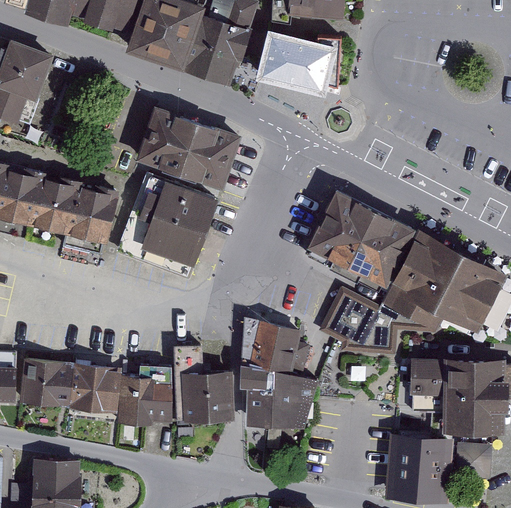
[(4,0),(3,3),(68,27),(71,17),(83,20),(82,22),(111,31),(112,29),(125,34),(136,0),(4,0)]
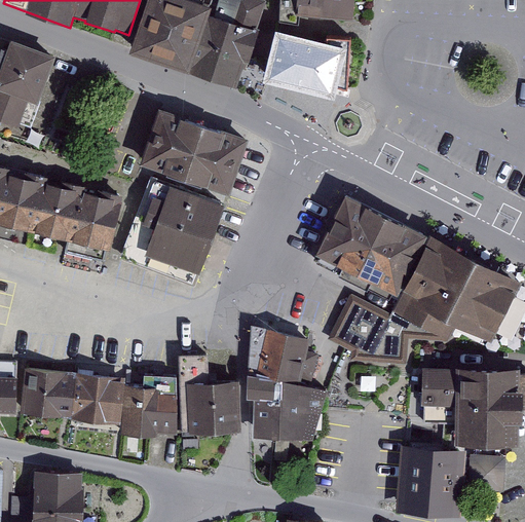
[(146,0),(128,52),(188,74),(210,5),(203,4),(203,0),(146,0)]
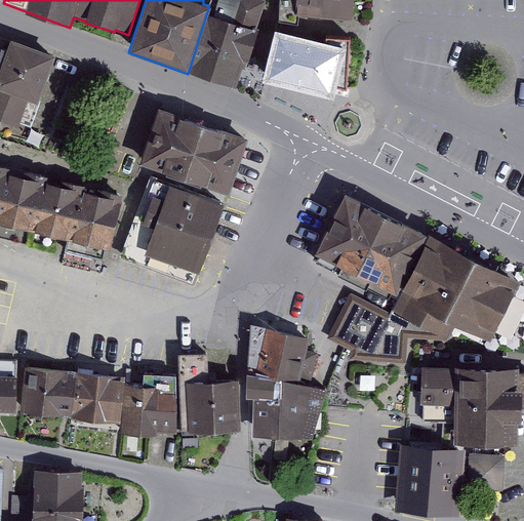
[(210,0),(209,5),(188,74),(236,88),(244,63),(247,64),(258,30),(255,30),(265,1),(262,0),(210,0)]
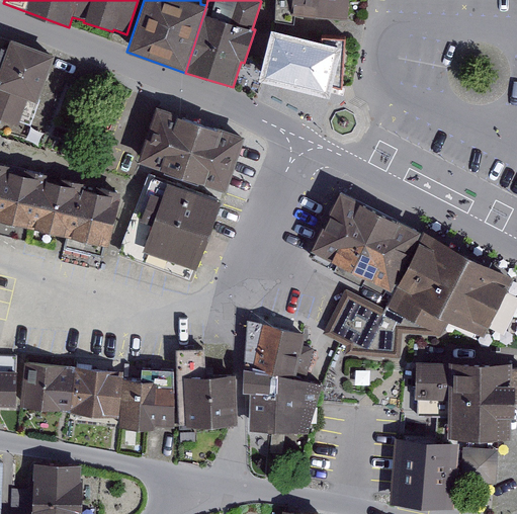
[(275,0),(274,23),(294,25),(294,17),(347,21),(347,0),(275,0)]
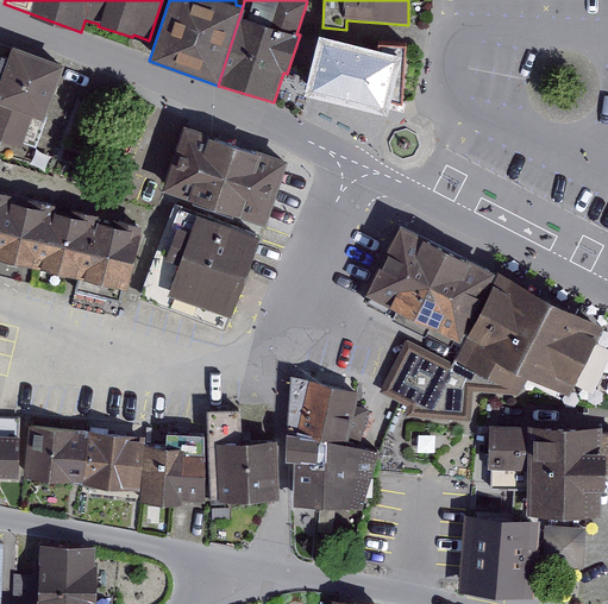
[(377,48),(319,35),(302,95),(387,117),(389,106),(402,106),(406,45),(377,43),(377,48)]
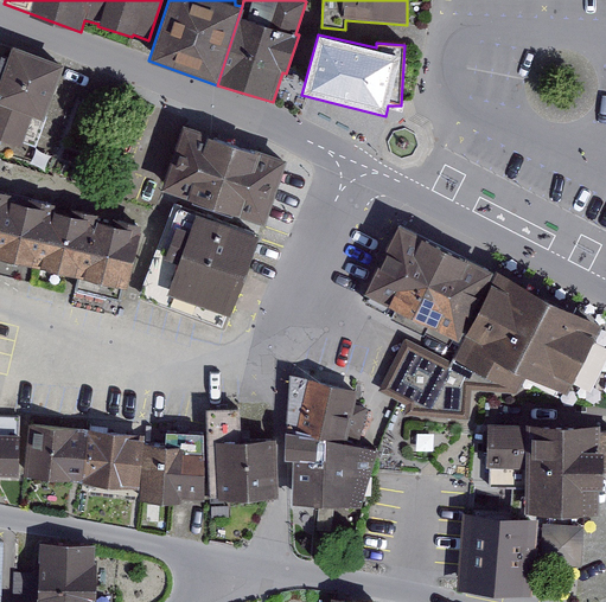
[(12,55),(0,84),(0,146),(20,155),(32,123),(43,127),(63,75),(12,55)]
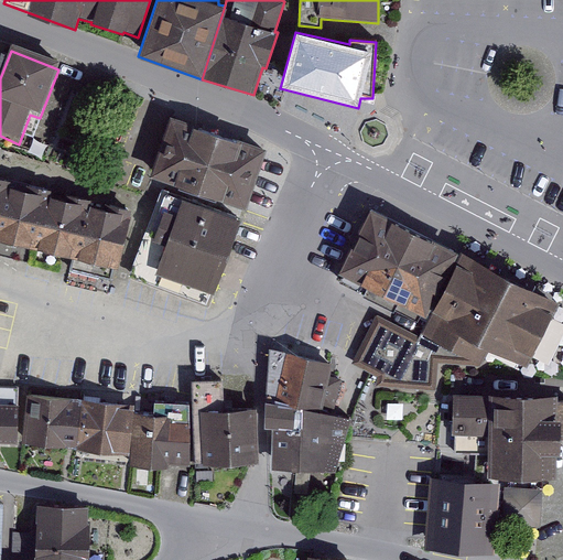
[(169,125),(148,182),(244,216),(264,158),(169,125)]
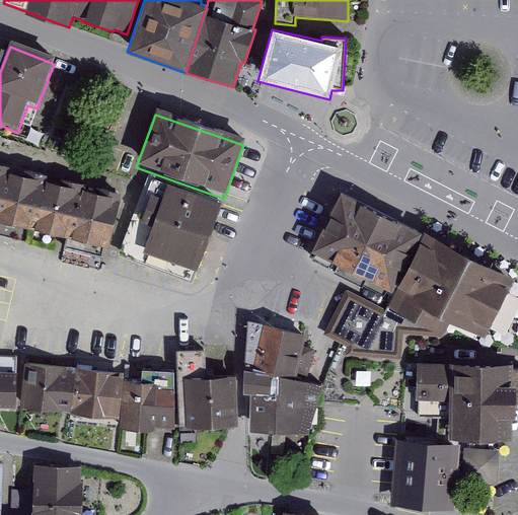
[(0,221),(29,229),(43,174),(7,166),(0,198),(0,221)]
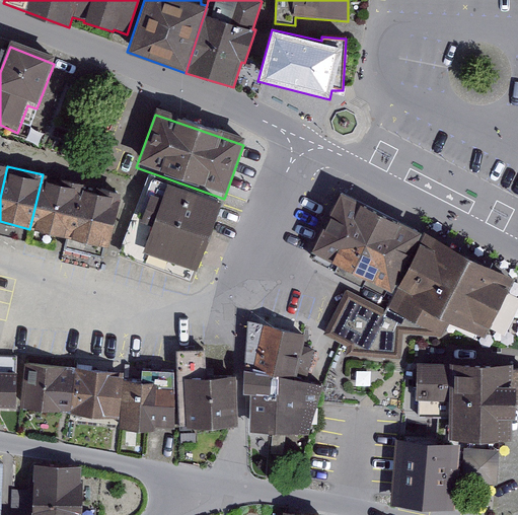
[(67,238),(81,185),(43,174),(29,229),(67,238)]
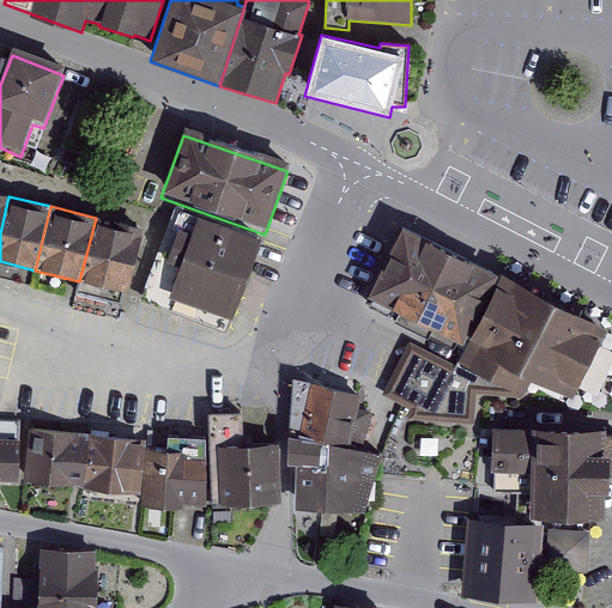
[(260,239),(179,211),(162,255),(157,254),(139,303),(223,335),(229,318),(232,320),(260,239)]
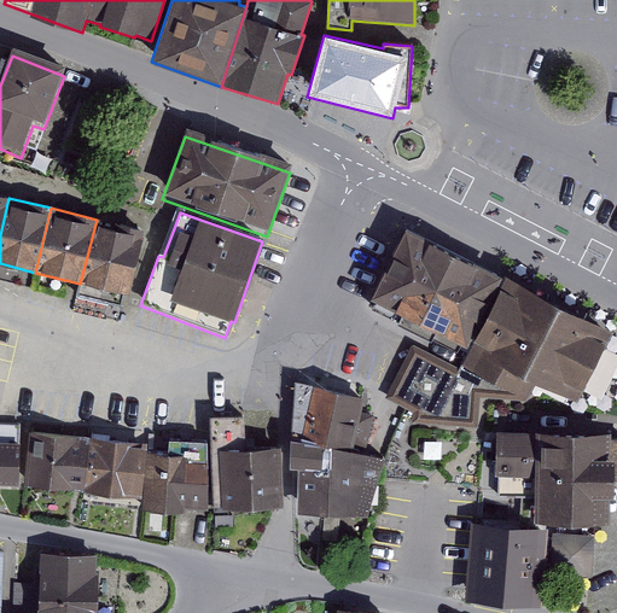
[(80,284),(128,297),(145,232),(97,220),(80,284)]
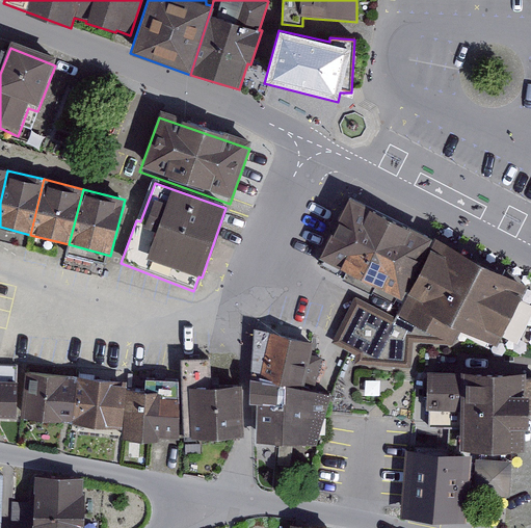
[(349,198),(319,258),(323,260),(319,267),(393,304),(396,297),(403,300),(433,239),(349,198)]
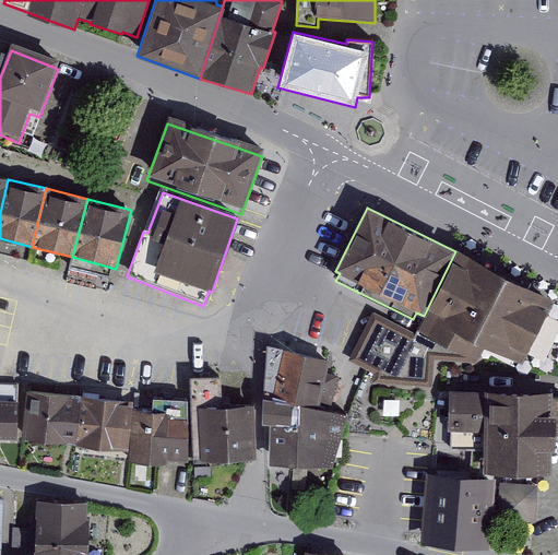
[(555,299),(455,251),(424,316),(413,341),(413,335),(372,315),(347,364),(372,376),(371,386),(431,390),(434,363),(475,366),(486,345),(521,364),(555,299)]
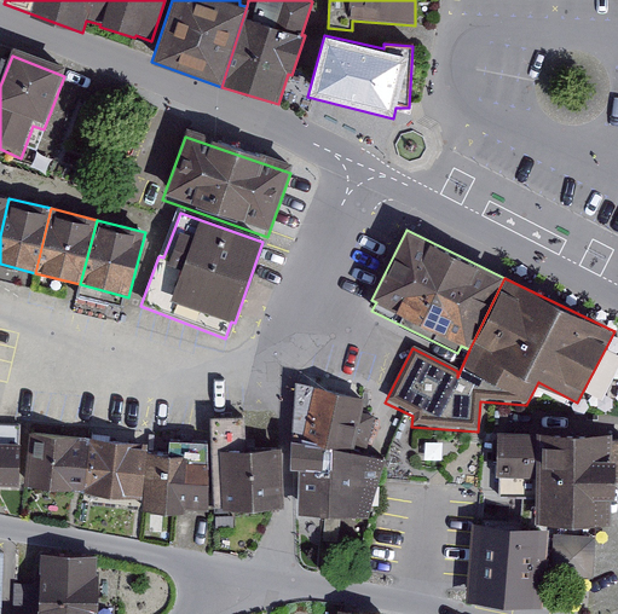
[(362,416),(364,401),(294,384),(290,470),(299,470),(329,474),(330,449),(365,457),(374,421),(362,416)]
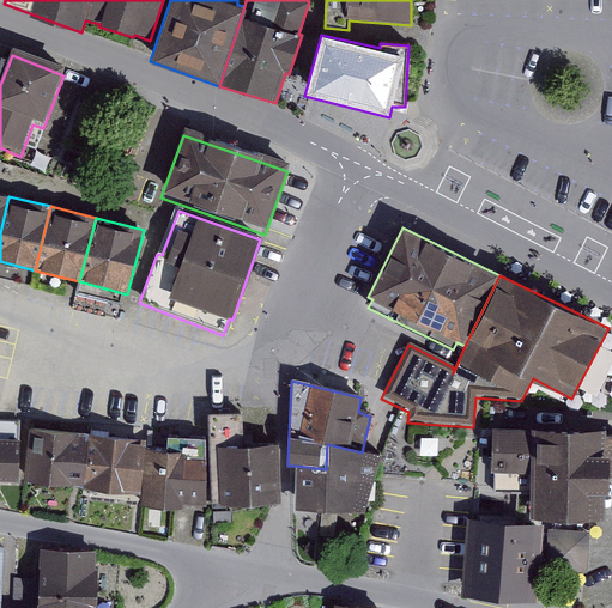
[(242,415),(208,417),(211,504),(219,504),(219,508),(282,505),(279,445),(243,447),(242,415)]
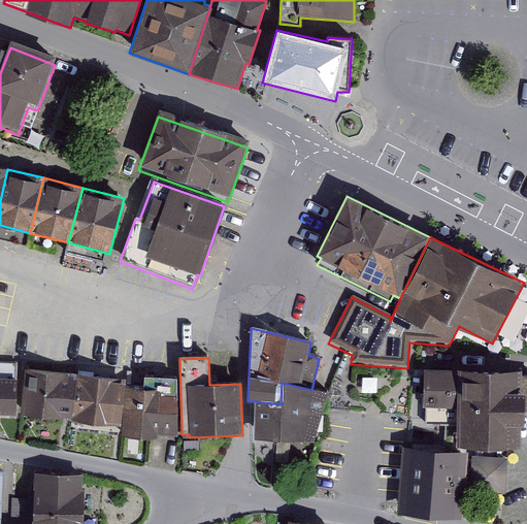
[(0,416),(14,417),(17,365),(0,364),(0,416)]
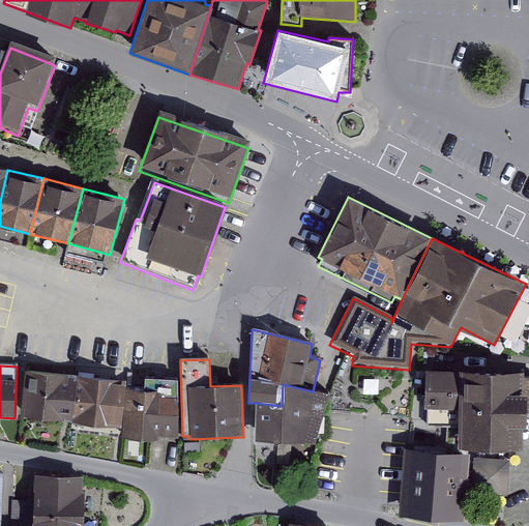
[(458,373),(424,372),(423,410),(427,410),(427,429),(458,430),(458,449),(523,450),(523,427),(526,428),(527,414),(528,414),(528,378),(523,379),(523,372),(458,371),(458,373)]
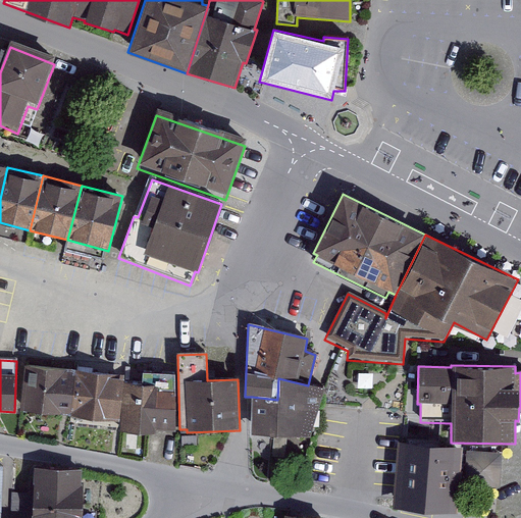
[(74,371),(23,366),(19,412),(69,417),(74,371)]
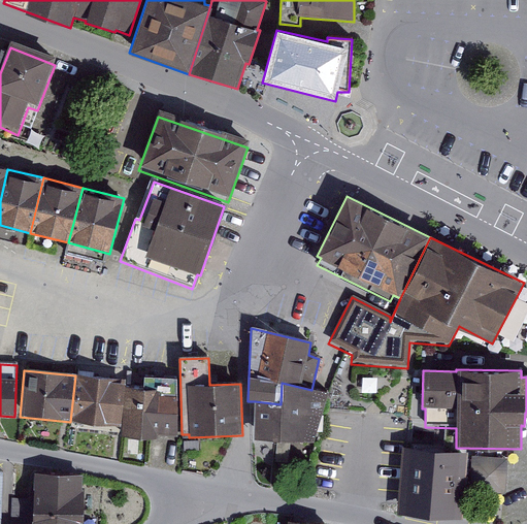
[(125,381),(75,375),(70,422),(121,428),(125,381)]
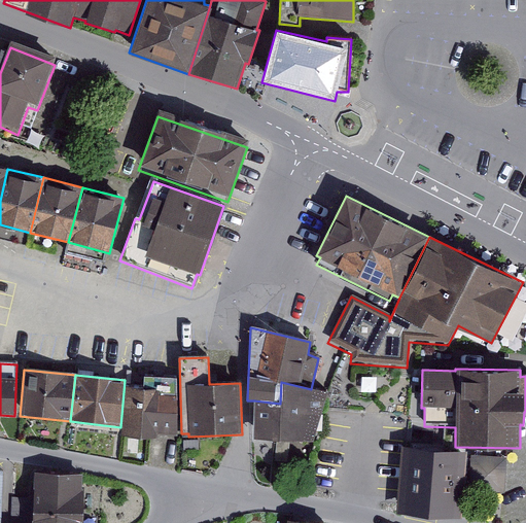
[(143,389),(125,388),(120,438),(158,440),(158,436),(176,438),(176,379),(144,377),(143,389)]
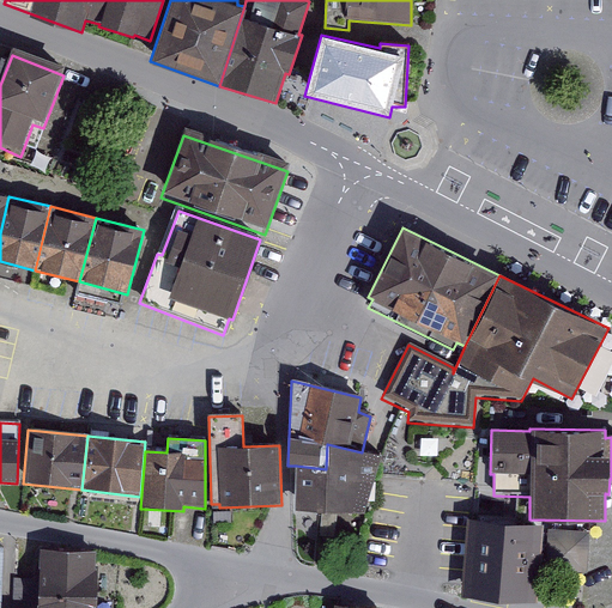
[(326,469),(296,466),(295,511),(364,515),(381,457),(362,453),(327,444),(326,469)]
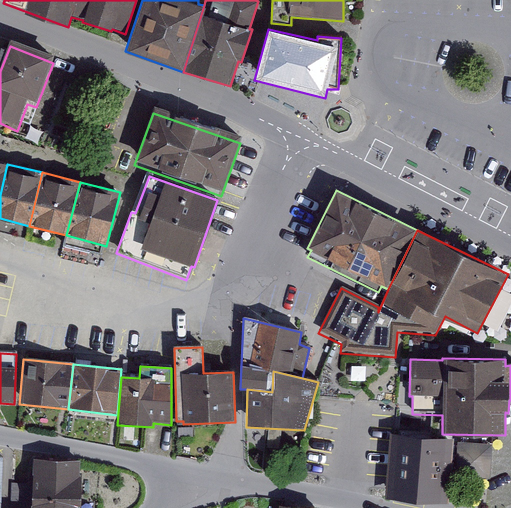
[(454,440),(389,435),(385,500),(449,505),(454,440)]
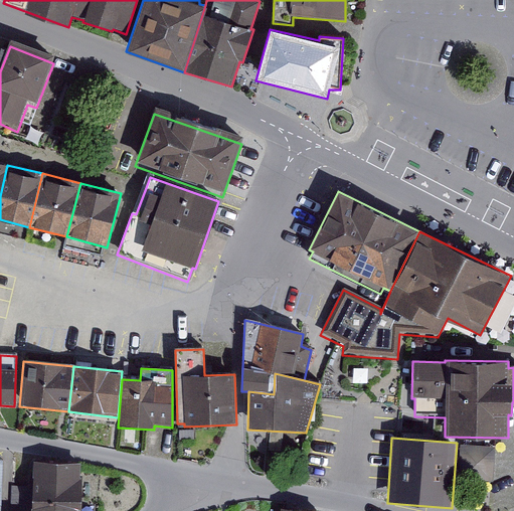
[(492,486),(494,451),(459,449),(457,484),(492,486)]
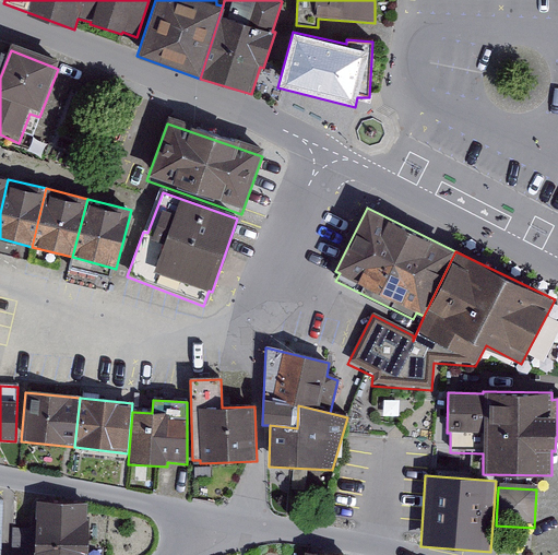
[(86,554),(88,518),(86,518),(87,510),(87,505),(36,503),(33,554),(86,554)]
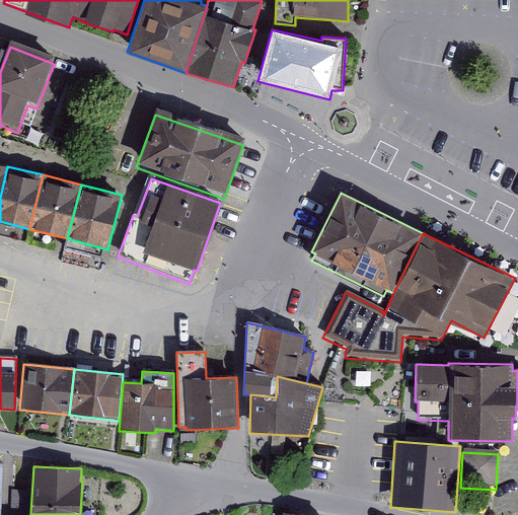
All buildings are outlined.
